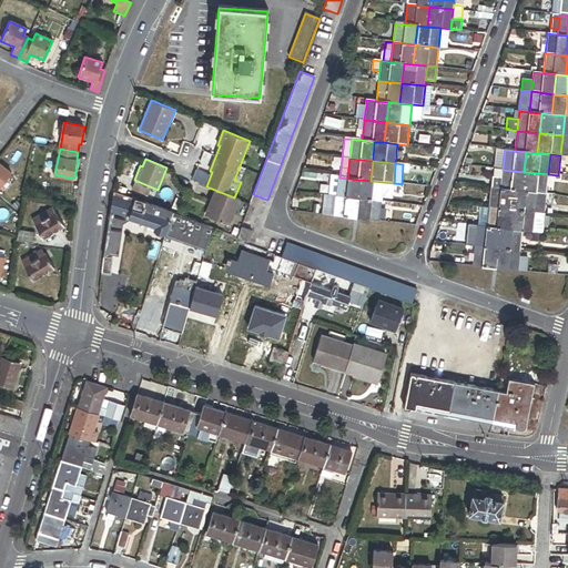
[(0,186),(11,174),(0,164),(0,186)]
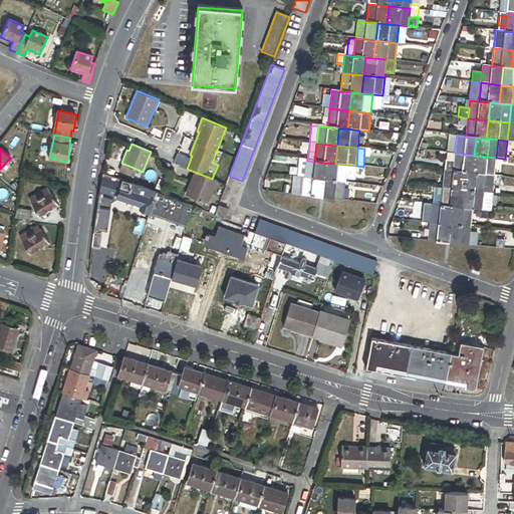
[(446,153),(444,170),(453,171),(455,154),(446,153)]
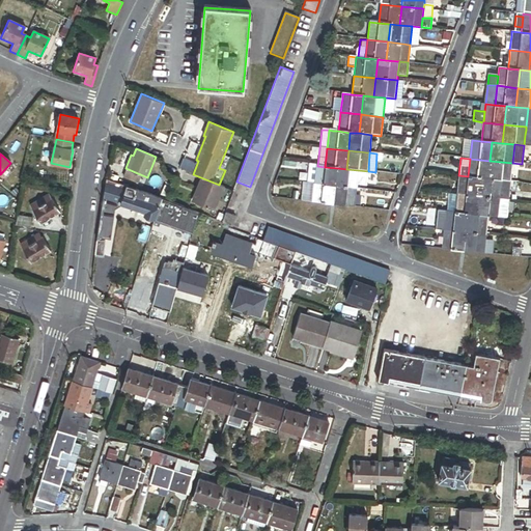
[(490,161),(470,159),(468,176),(479,178),(487,179),(490,161)]
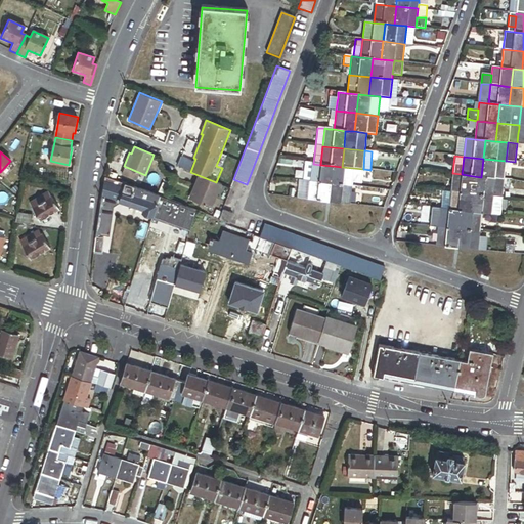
[(504,179),(506,161),(483,159),(481,177),(504,179)]
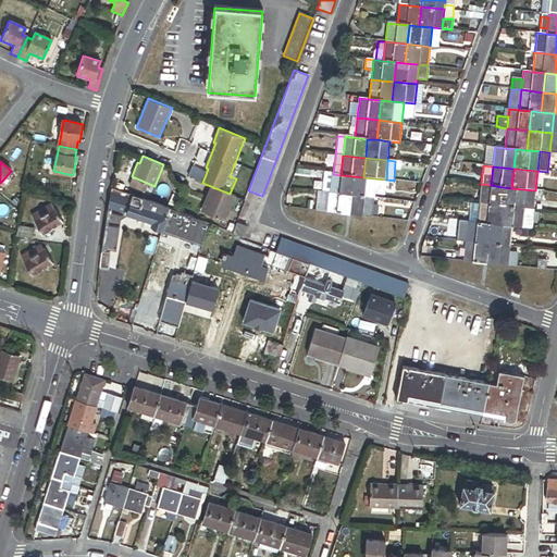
[(354,176),(341,175),(333,174),(331,174),(330,193),(353,195),(354,176)]
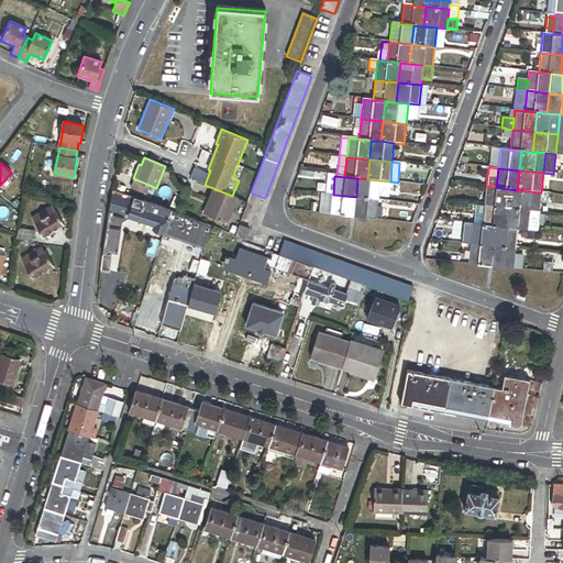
[(379,180),(367,179),(357,178),(356,197),(378,199),(378,196),(379,180)]
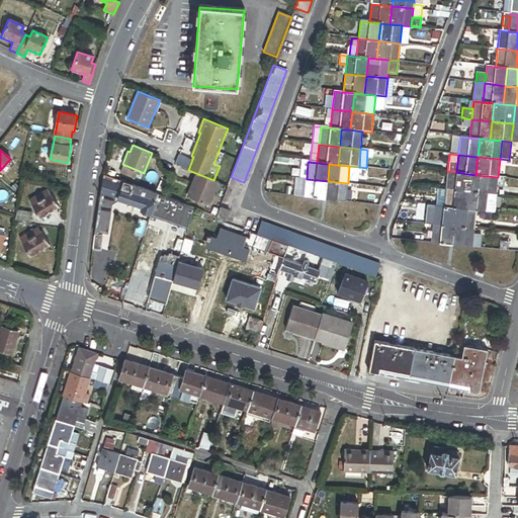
[(359,167),(349,166),(348,180),(357,181),(359,167)]
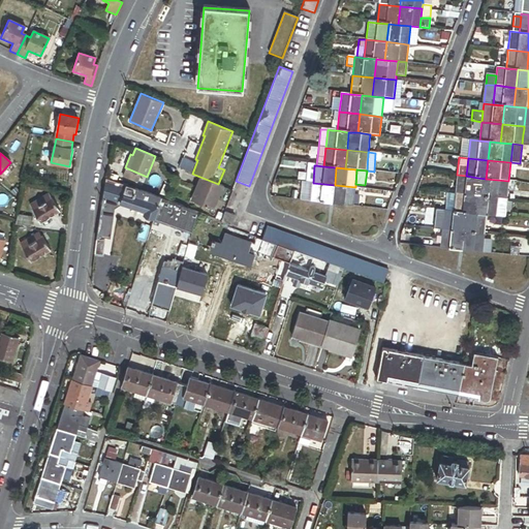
[(477,178),(466,176),(457,175),(455,193),(475,195),(477,178)]
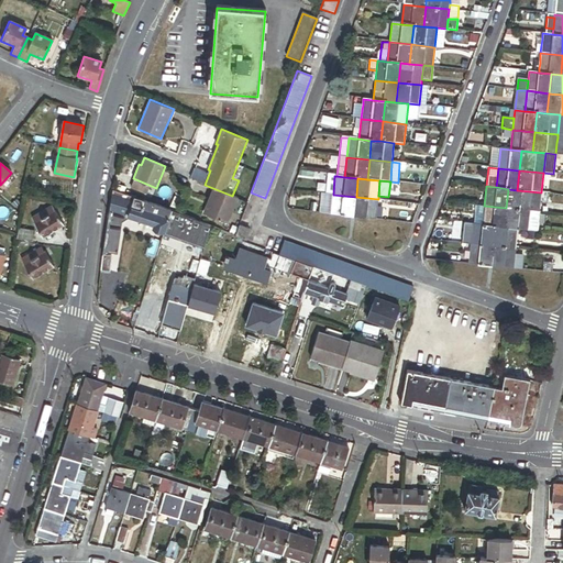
[(541,192),(517,190),(508,189),(506,208),(530,211),(531,202),(540,203),(541,192)]
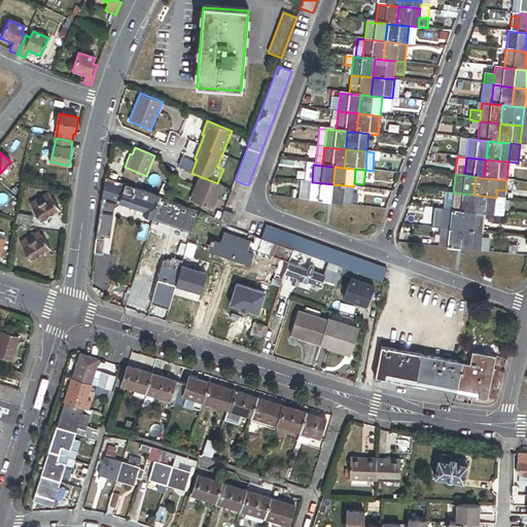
[(126,185),(105,178),(103,197),(119,203),(126,185)]
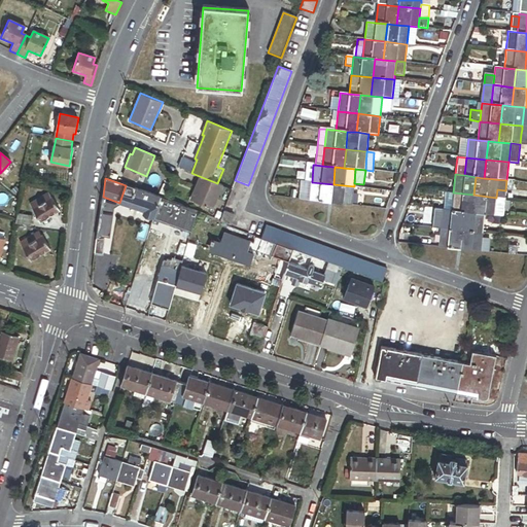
[(223,188),(199,178),(190,200),(214,210),(223,188)]
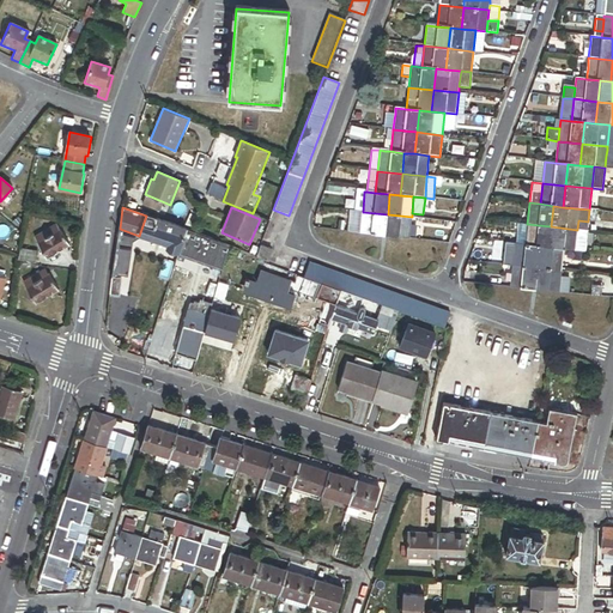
[(347,231),(360,232),(363,212),(356,212),(350,211),(347,231)]
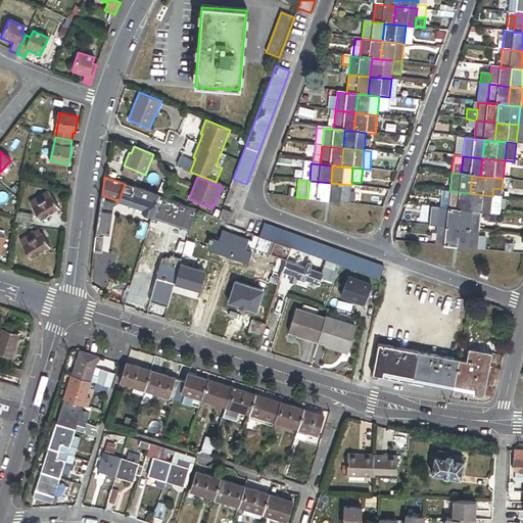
[(329,201),(331,183),(310,181),(307,198),(329,201)]
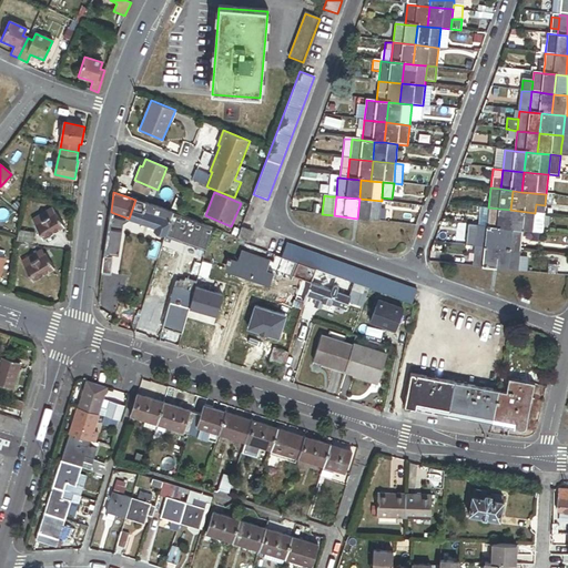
[(382,201),(359,199),(357,219),(379,221),(382,201)]
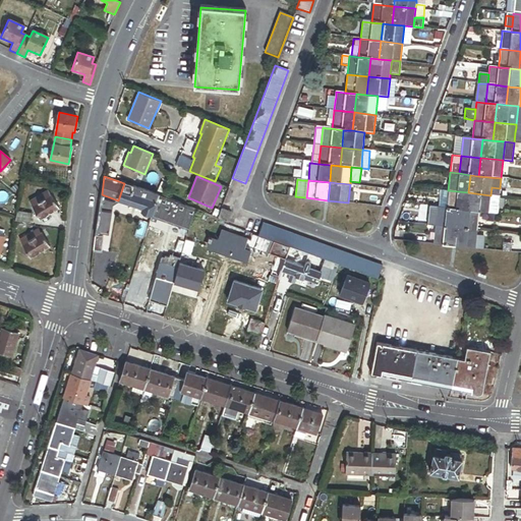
[(159,195),(124,183),(118,200),(120,201),(140,208),(140,211),(142,214),(149,216),(153,215),(159,195)]
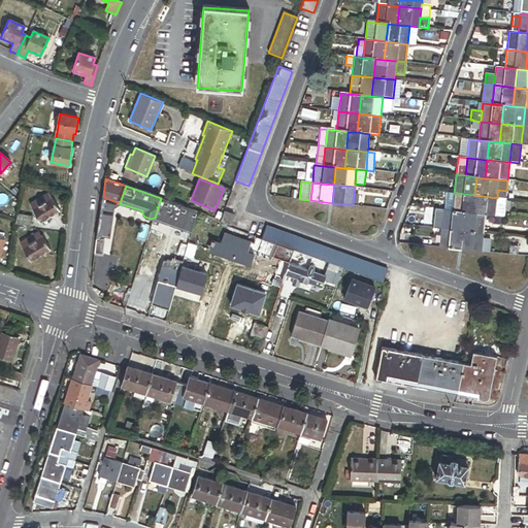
[(495,217),(503,218),(506,191),(498,190),(497,198),(495,217)]
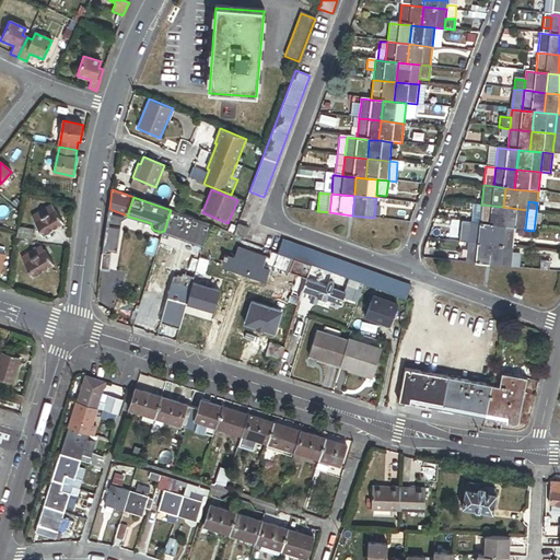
[(503,207),(481,205),(479,225),(492,226),(501,228),(503,207)]
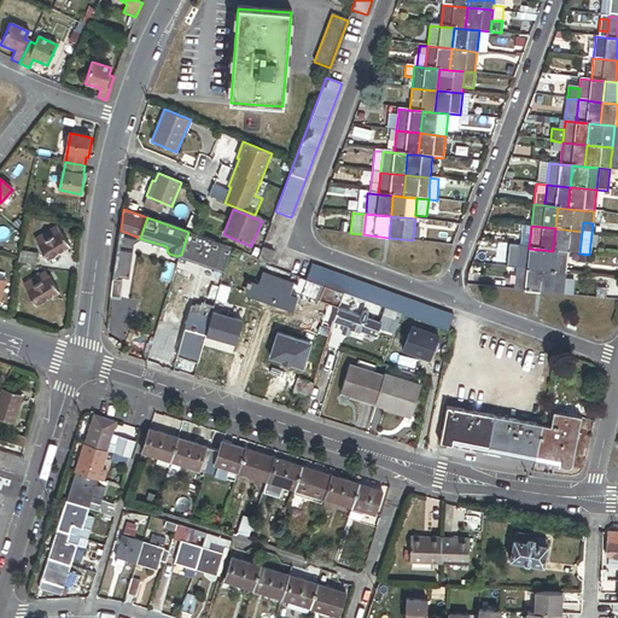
[(56,227),(35,239),(38,243),(36,244),(46,260),(69,246),(59,231),(58,231),(56,227)]
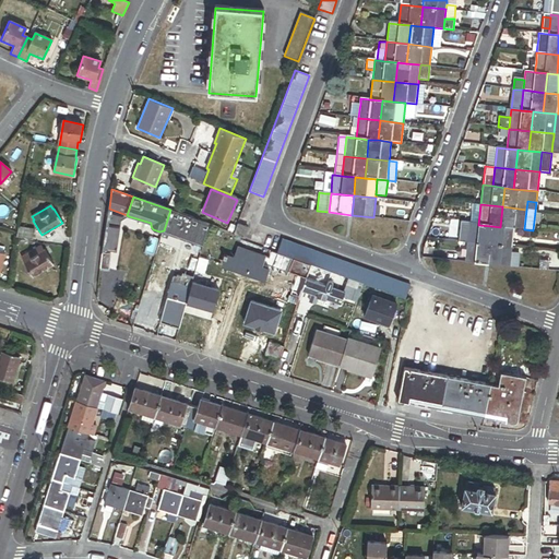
[(524,229),(526,210),(502,206),(500,227),(514,228),(524,229)]
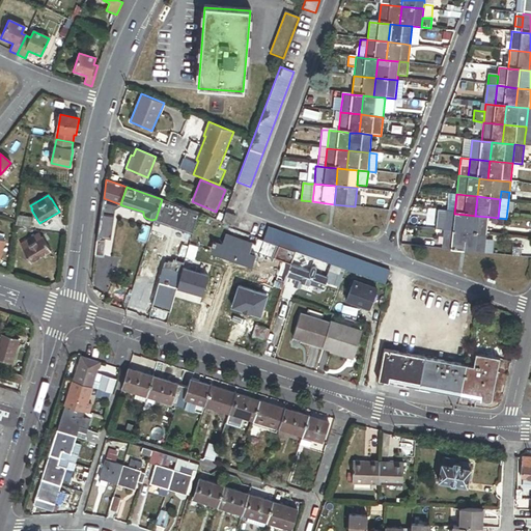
[(120,204),(104,198),(98,238),(109,240),(114,211),(122,205),(120,204)]
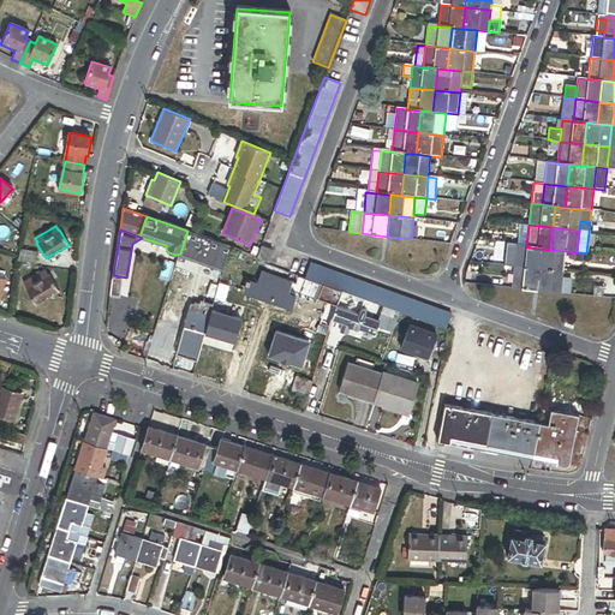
[(180,254),(179,256),(222,272),(230,249),(187,231),(180,254)]
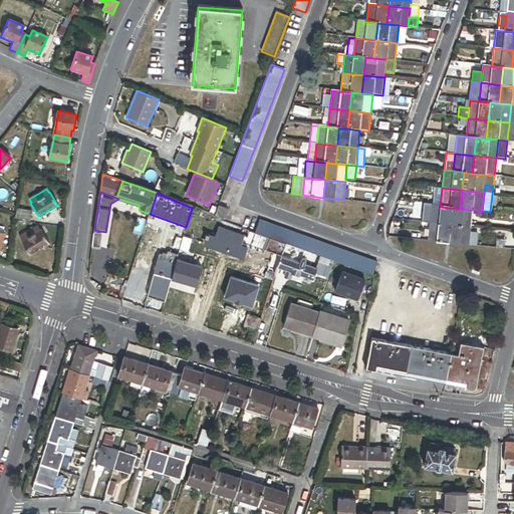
[(422,223),(429,224),(431,206),(424,205),(422,223)]
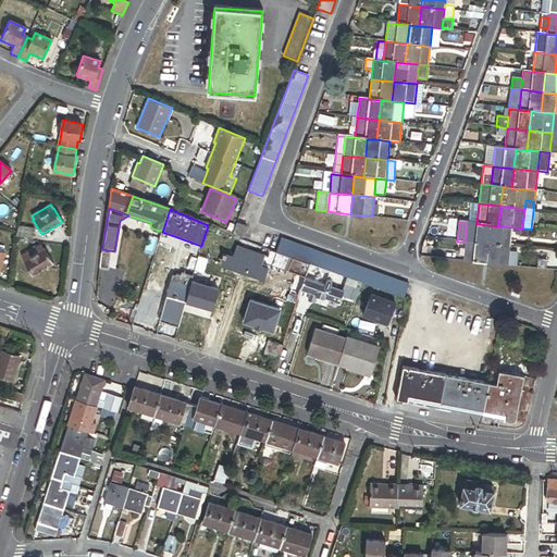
[(490,225),(477,224),(467,223),(465,243),(487,245),(490,225)]
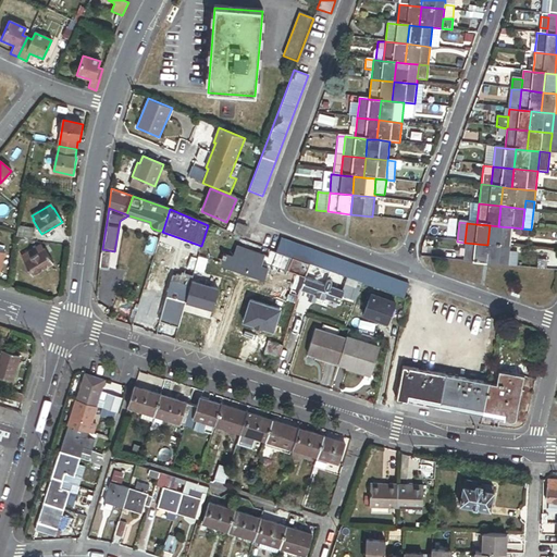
[(233,234),(243,237),(247,227),(236,224),(233,234)]
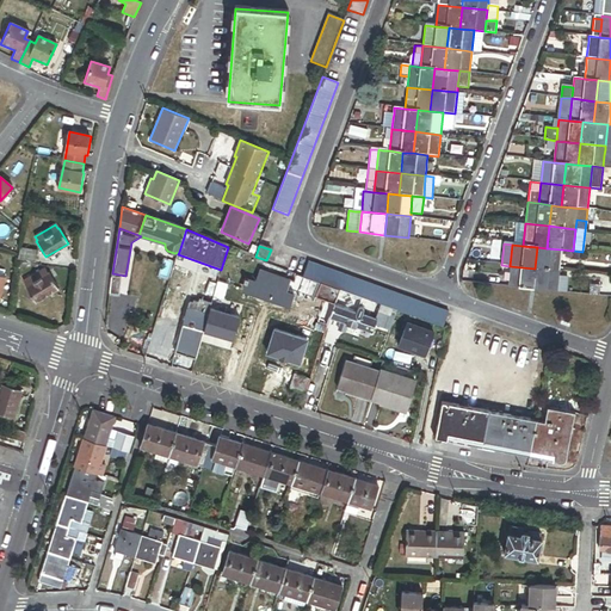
[(562,250),(547,248),(537,247),(535,269),(560,271),(562,250)]
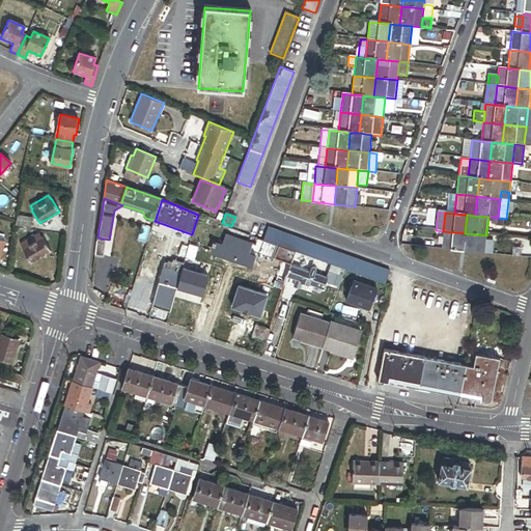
[(29,227),(30,219),(17,217),(16,225),(29,227)]
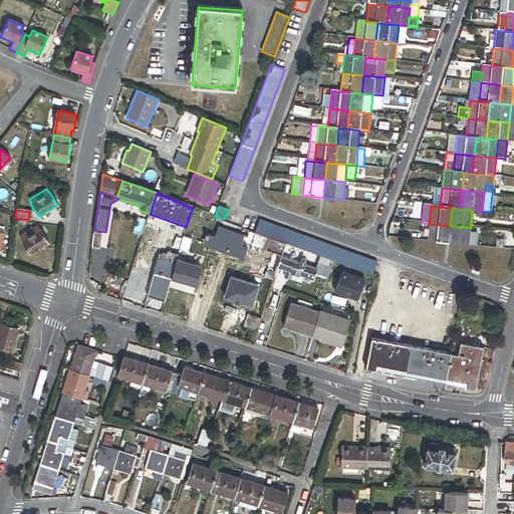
[(334,261),(372,275),(376,262),(259,221),(254,233),(285,244),(334,261)]
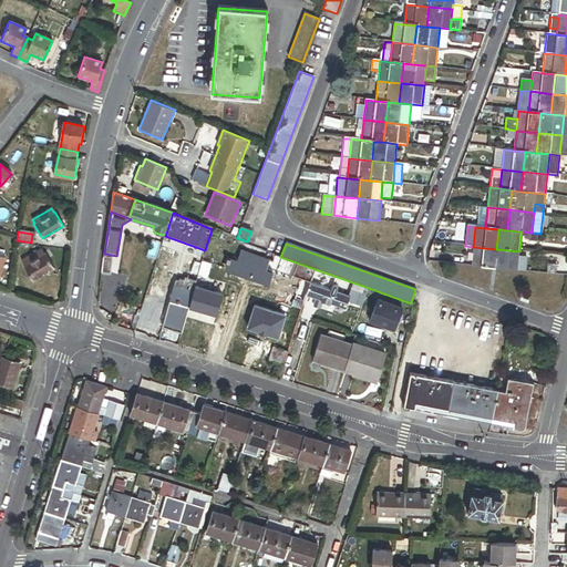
[(22,260),(38,250),(35,247),(34,247),(34,246),(30,248),(28,246),(14,254),(20,261),(22,265),(23,266),(24,265),(22,260)]
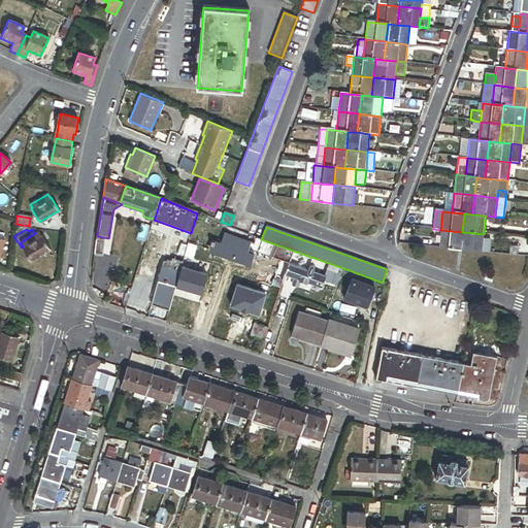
[(462,232),(440,230),(440,236),(439,242),(438,248),(460,250),(462,232)]
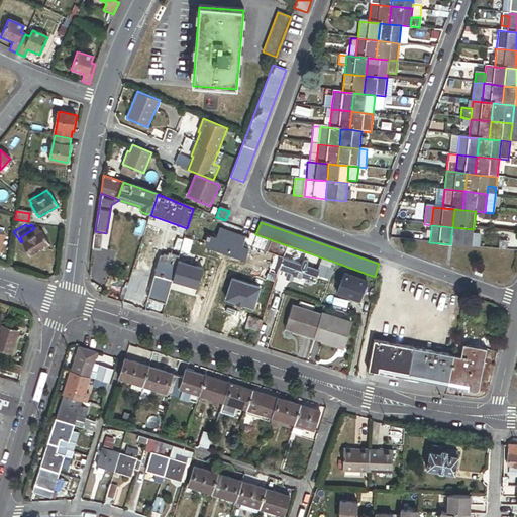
[(34,228),(20,237),(22,241),(21,242),(29,255),(48,244),(39,230),(36,227),(34,228)]
